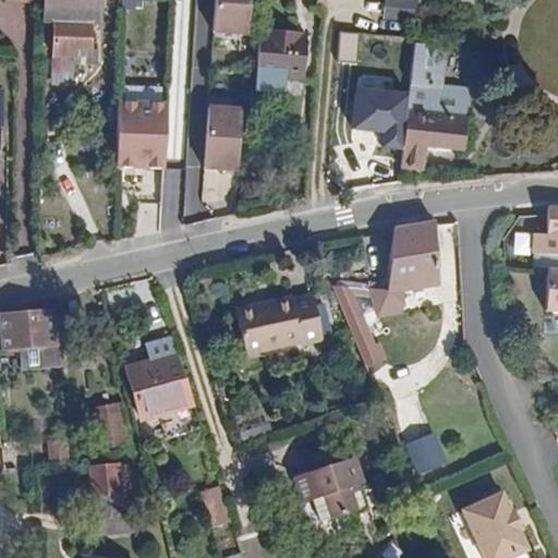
[(99,19),(99,0),(43,0),(43,8),(43,17),(52,17),(88,19),(99,19)]
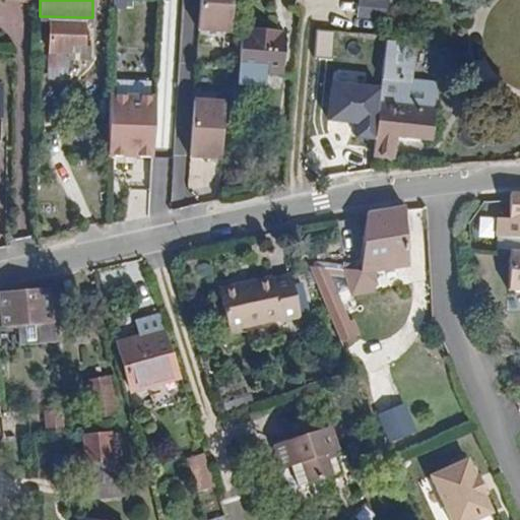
[(234,0),(202,0),(200,29),(232,33),(234,0)]
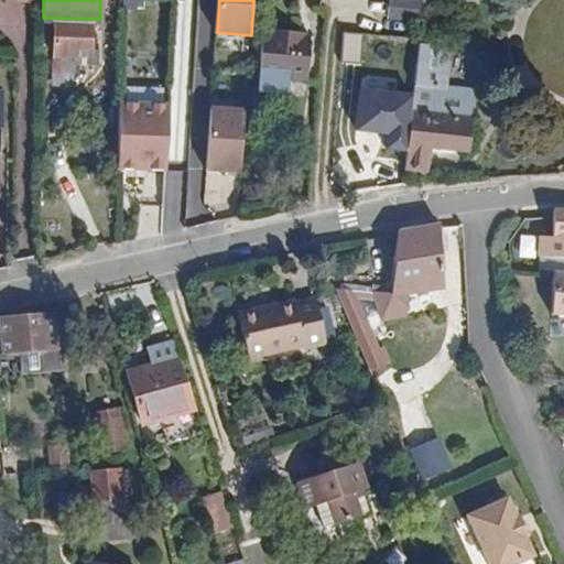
[(422,0),(390,0),(389,17),(420,20),(422,0)]
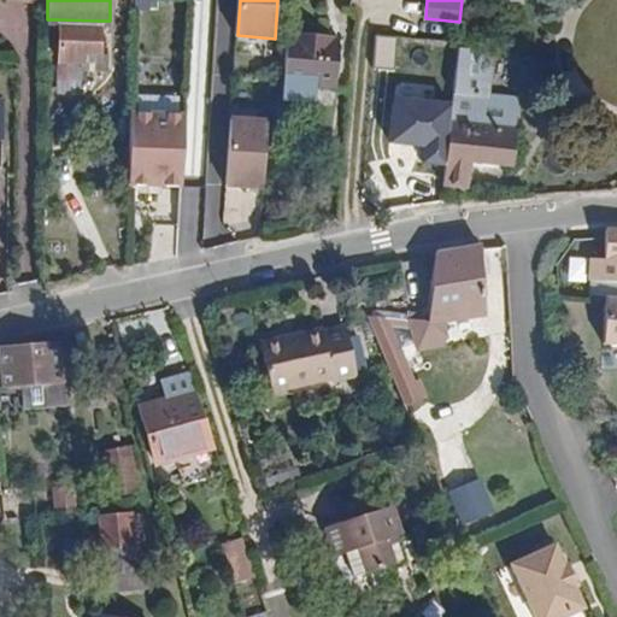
[(98,21),(58,19),(57,59),(82,60),(82,53),(97,53),(98,21)]
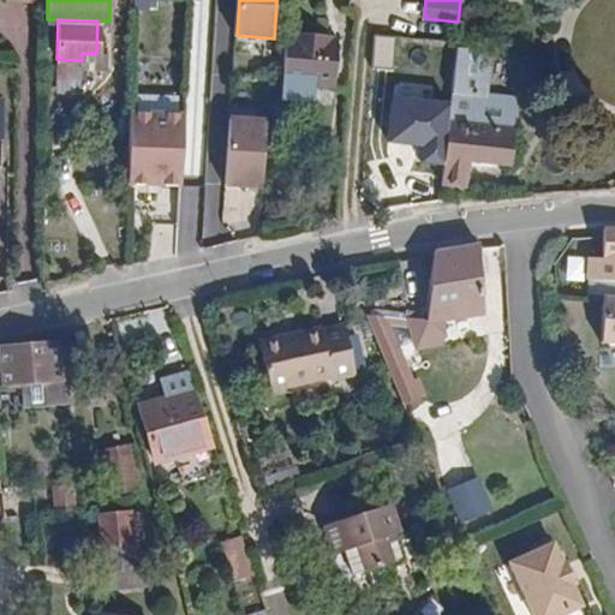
[(338,37),(286,34),(282,81),(334,84),(338,37)]
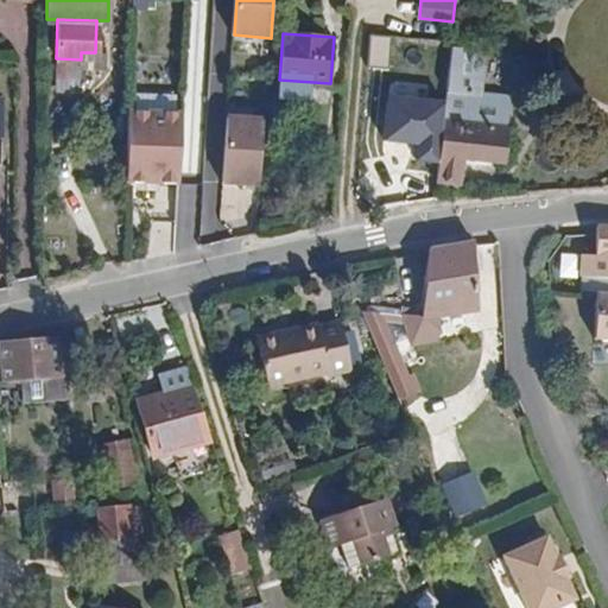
[(391,37),(372,36),(369,68),(387,69),(391,37)]
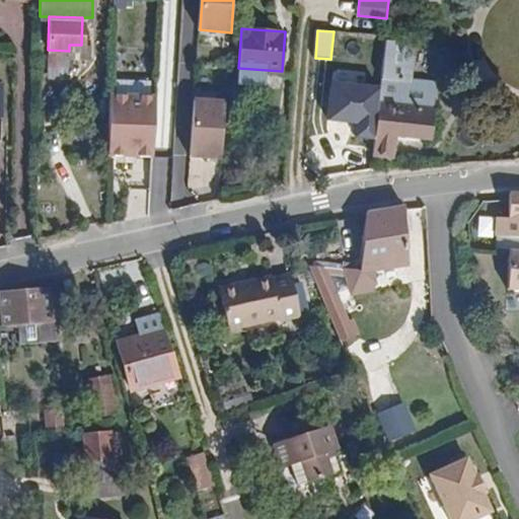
[(411,41),(383,36),(379,76),(405,79),(411,41)]
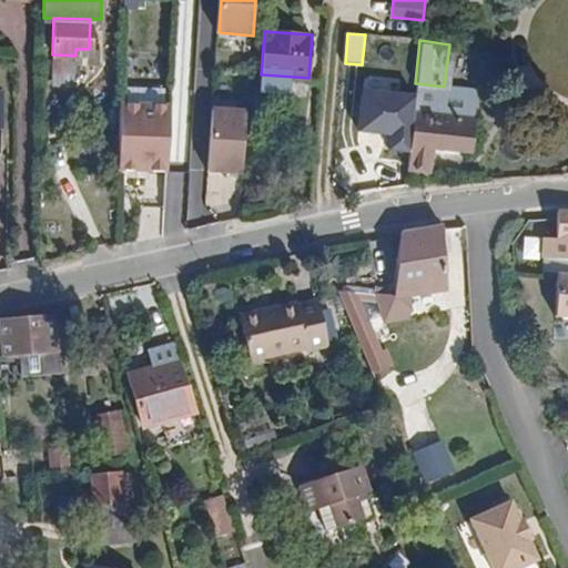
[(415,115),(417,93),(362,87),(356,132),(391,135),(389,151),(411,153),(415,115)]
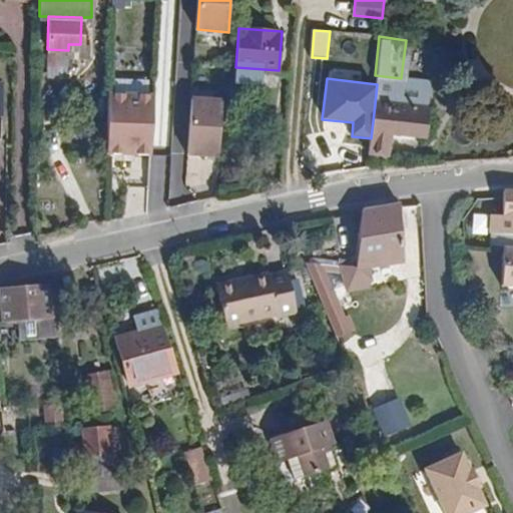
[(109,91),(107,154),(153,156),(156,93),(109,91)]
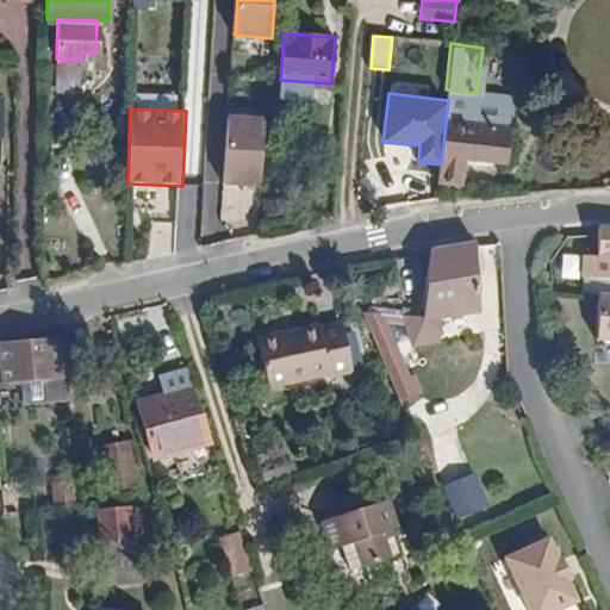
[(266,117),(228,116),(224,186),(261,187),(266,117)]
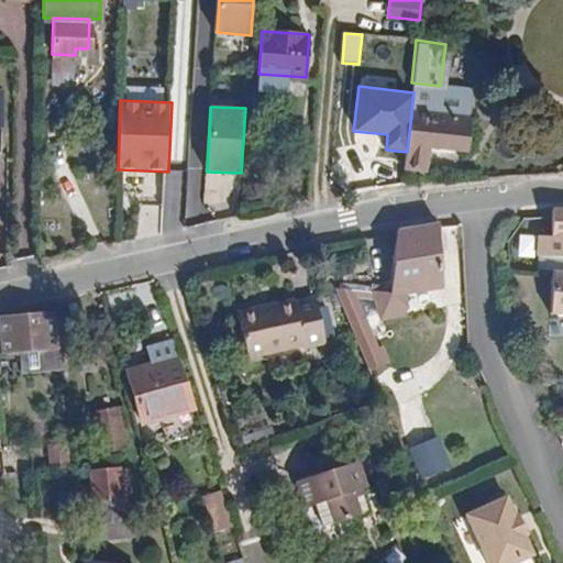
[(473,120),(411,114),(407,152),(406,169),(428,172),(430,147),(470,152),(473,120)]
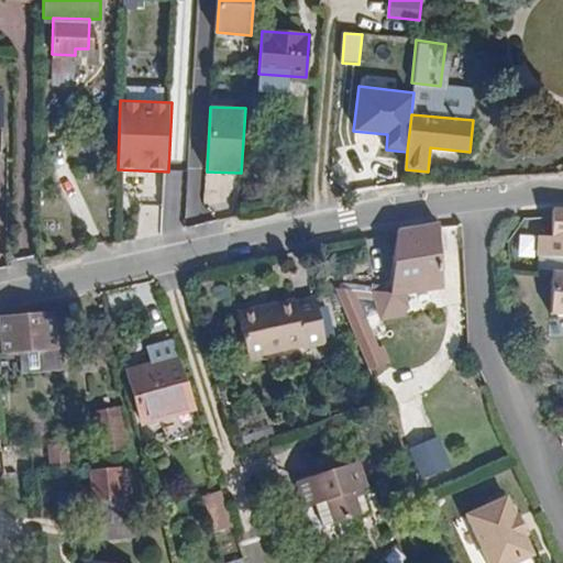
[(550,236),(537,236),(534,260),(562,261),(562,211),(550,211),(550,236)]
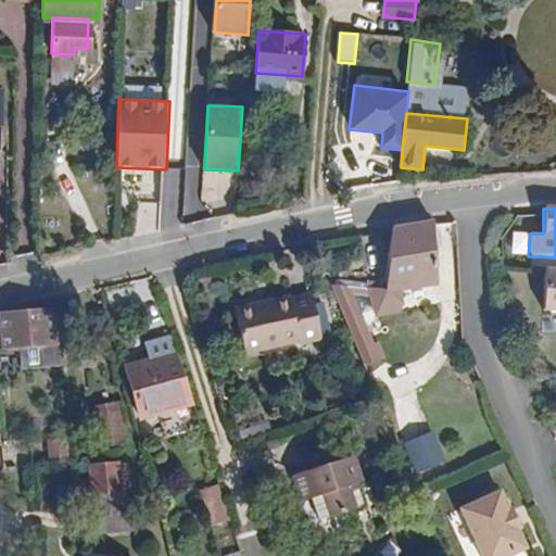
[(365,298),(365,305),(387,306),(396,300),(396,282),(433,281),(431,219),(390,226),(382,283),(382,292),(365,292),(365,298)]
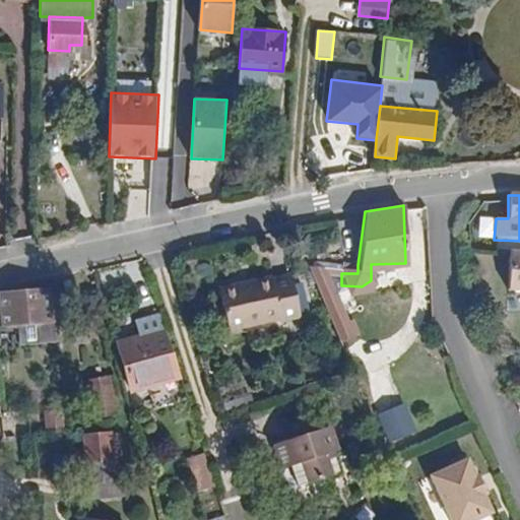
[(519,250),(507,250),(505,290),(519,290),(519,250)]
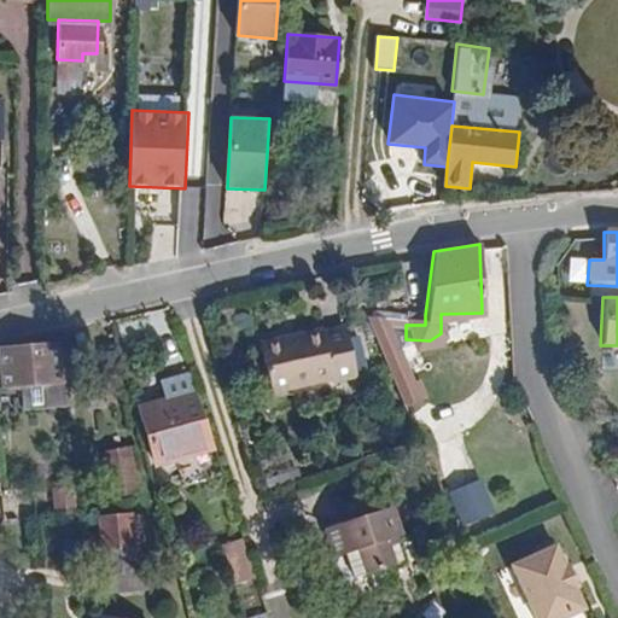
[(318,322),(254,337),(263,384),(328,369),(330,374),(350,369),(339,322),(319,327),(318,322)]
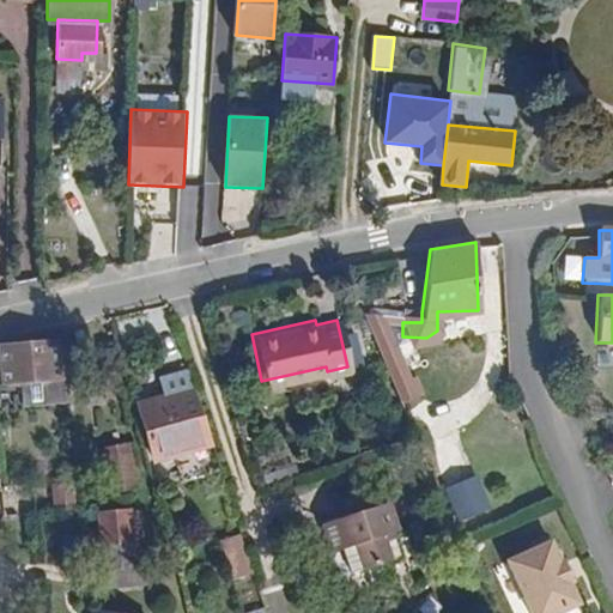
[(402,322),(365,320),(389,377),(407,370),(390,328),(402,328),(402,322)]
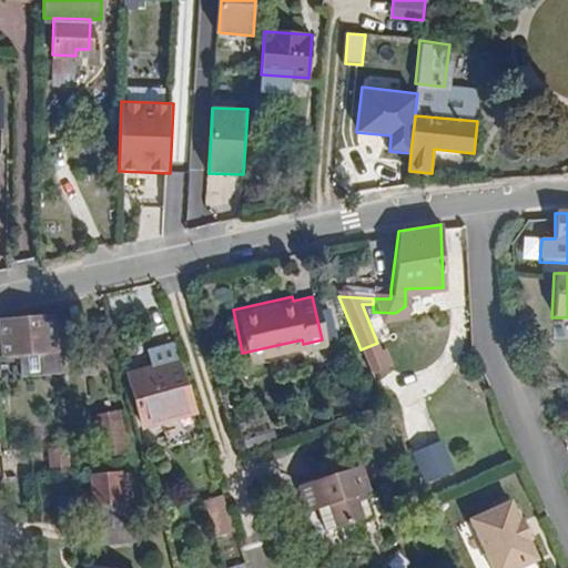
[(61,348),(53,348),(52,314),(1,316),(2,351),(22,350),(21,369),(62,366),(61,348)]
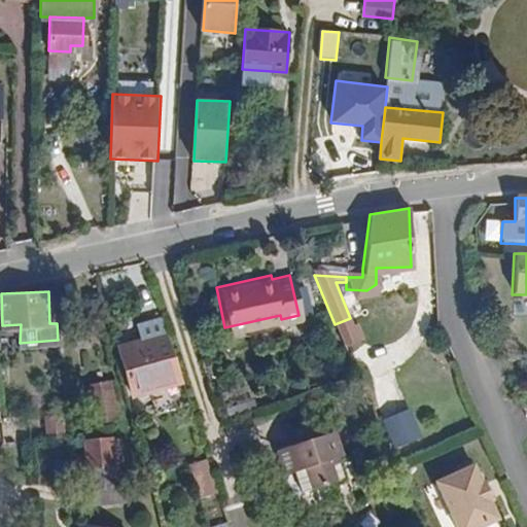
[(165,329),(119,344),(135,392),(180,379),(165,329)]
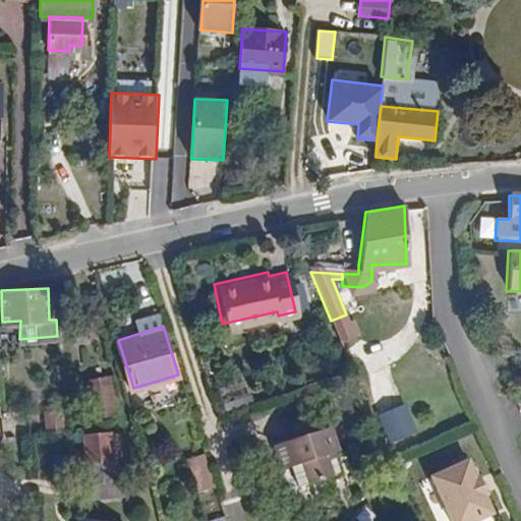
[(100,416),(118,415),(117,377),(98,378),(100,416)]
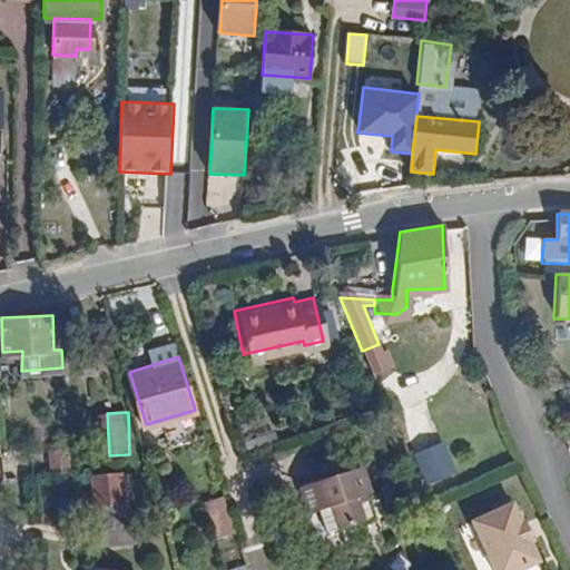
[(440,431),(409,443),(421,473),(452,462),(440,431)]
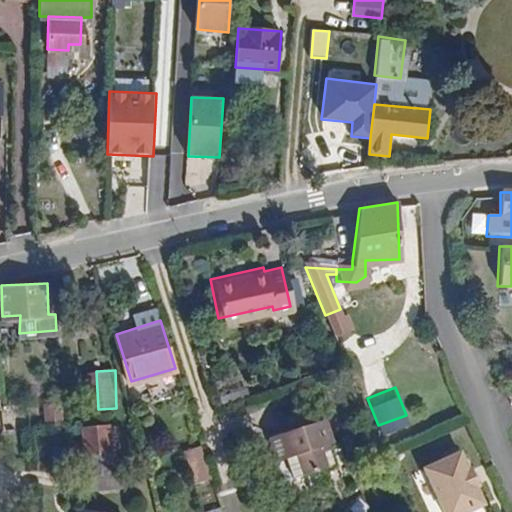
[(45,422),(64,421),(63,403),(45,404),(45,422)]
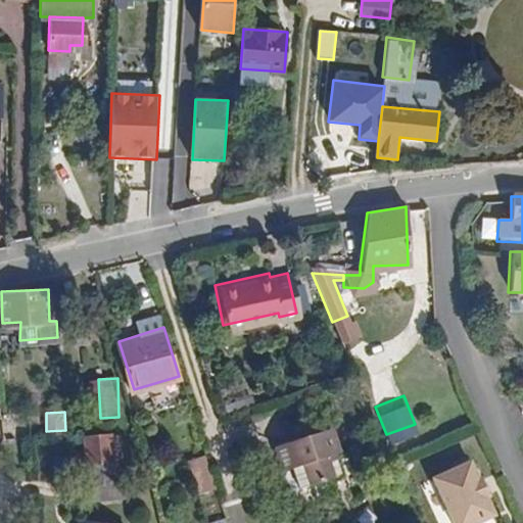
[(290,466),(296,484),(337,472),(331,453),(337,450),(329,427),(287,440),(294,465),(290,466)]
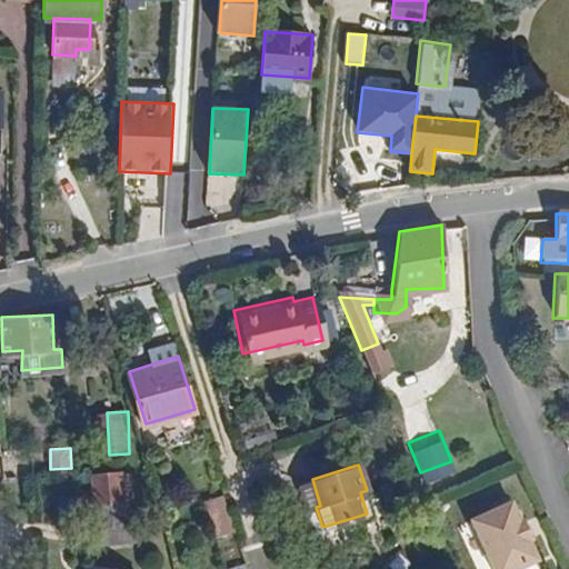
[(122,473),(90,476),(92,510),(125,508),(122,473)]
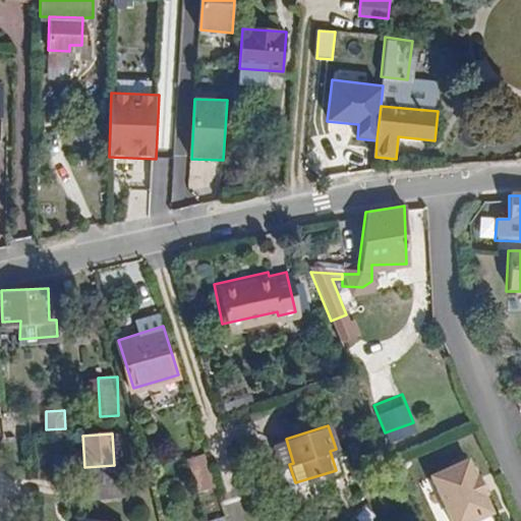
[(214,485),(204,453),(187,457),(197,489),(214,485)]
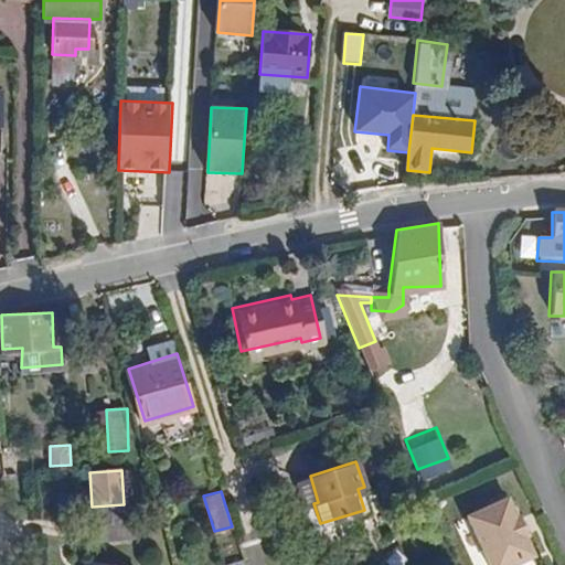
[(523,528),(514,508),(509,510),(501,491),(461,509),(486,564),(491,564),(526,551),(518,530),(523,528)]
